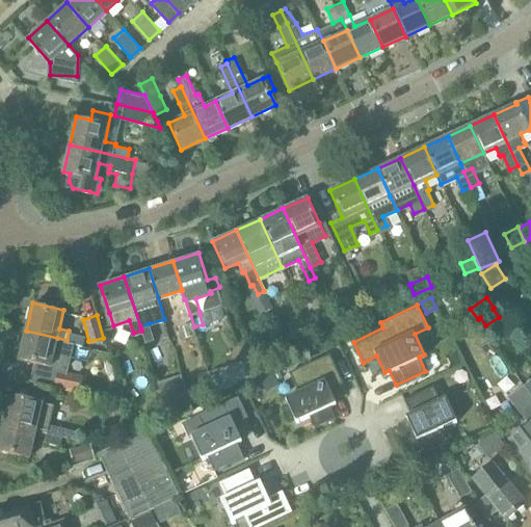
[(149,323),(140,326),(141,331),(144,341),(154,338),(149,323)]
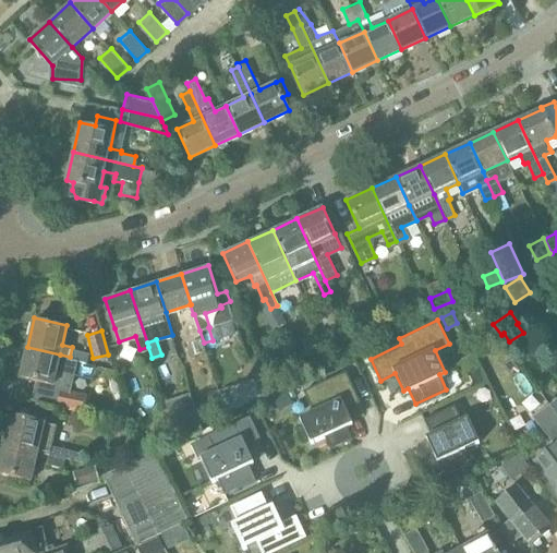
[(358,350),(353,341),(341,348),(346,357),(358,350)]
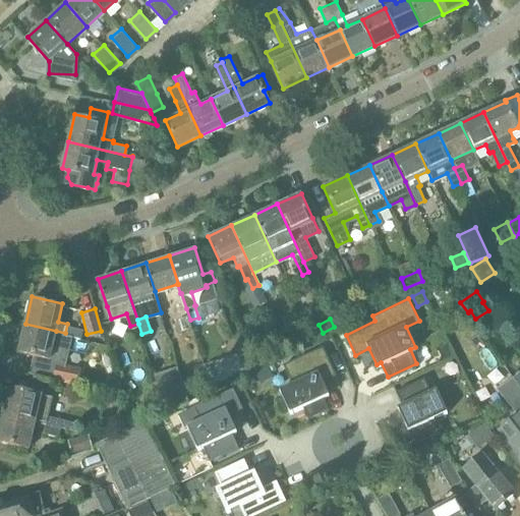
[(56,331),(25,324),(19,350),(50,357),(53,342),(62,344),(63,341),(78,345),(80,337),(65,333),(56,331)]
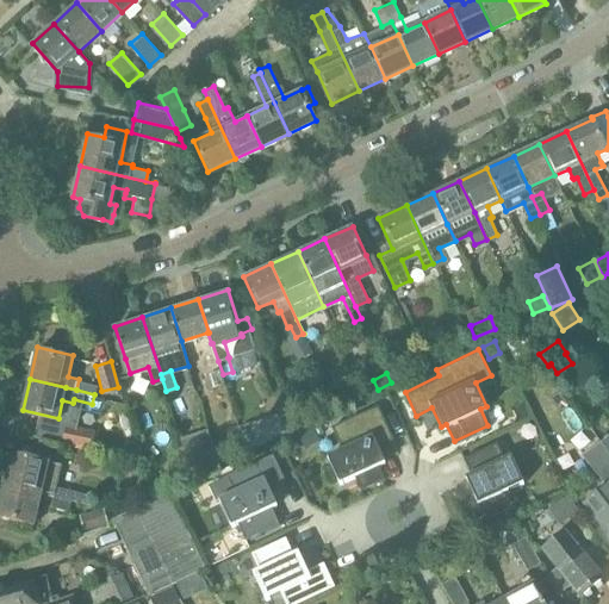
[(97,384),(79,379),(76,390),(94,394),(97,384)]
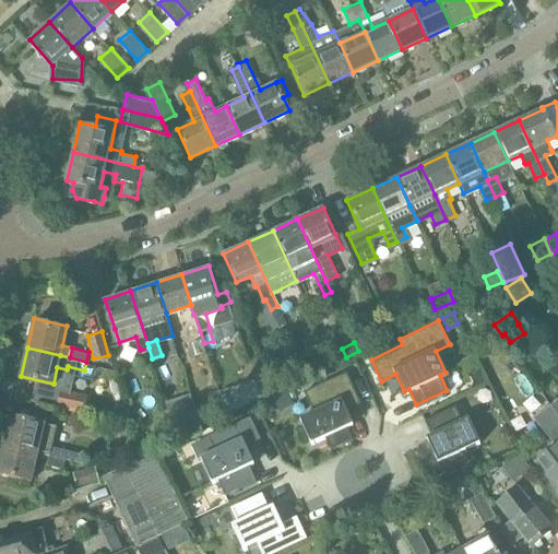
[(360,401),(346,369),(304,389),(312,410),(299,416),(311,441),(324,435),(330,447),(352,436),(346,425),(353,422),(345,408),(360,401)]
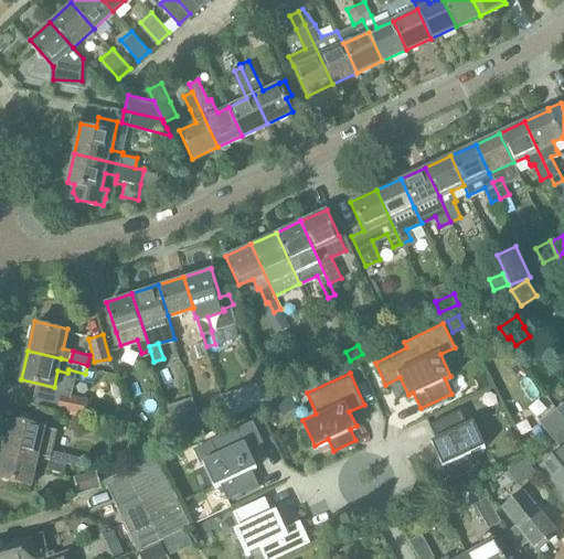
[(261,380),(238,387),(244,404),(266,397),(261,380)]
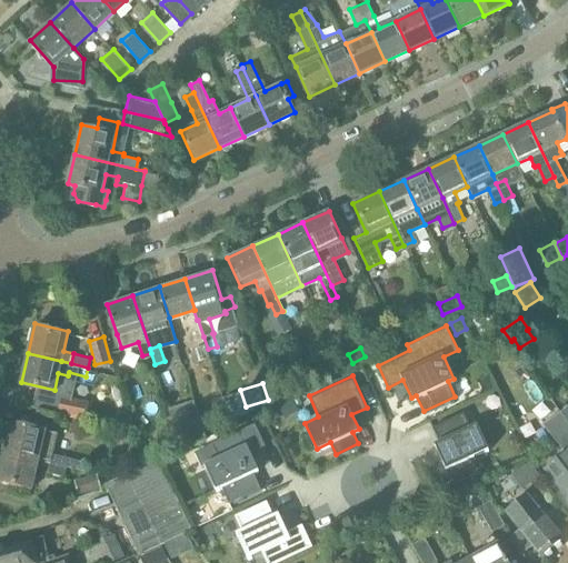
[(62,392),(58,412),(85,418),(89,399),(62,392)]
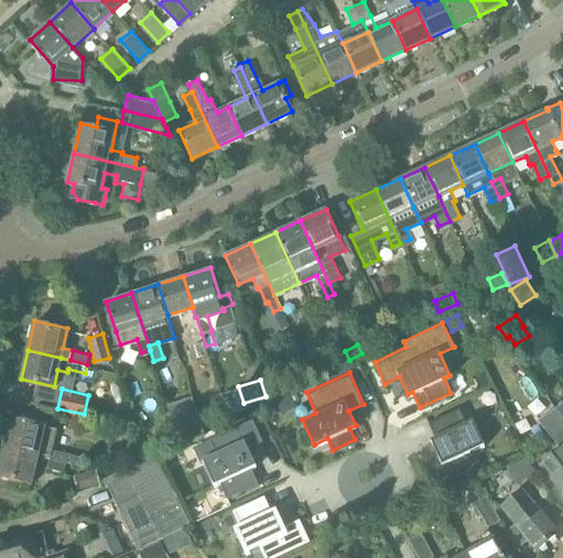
[(208,393),(213,407),(223,404),(218,391),(208,393)]
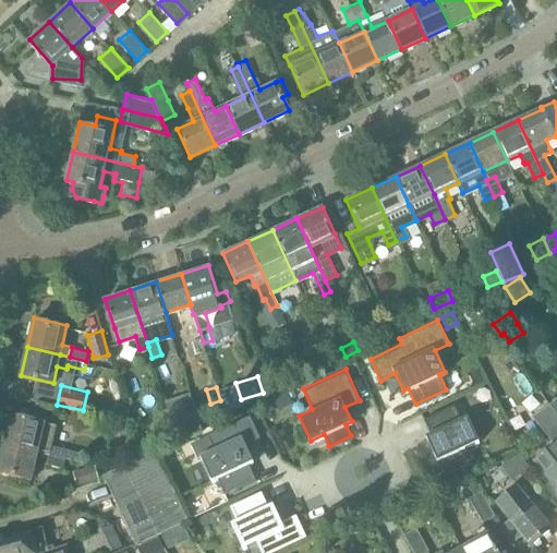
[(268,408),(277,404),(276,401),(273,396),(265,400),(268,408)]
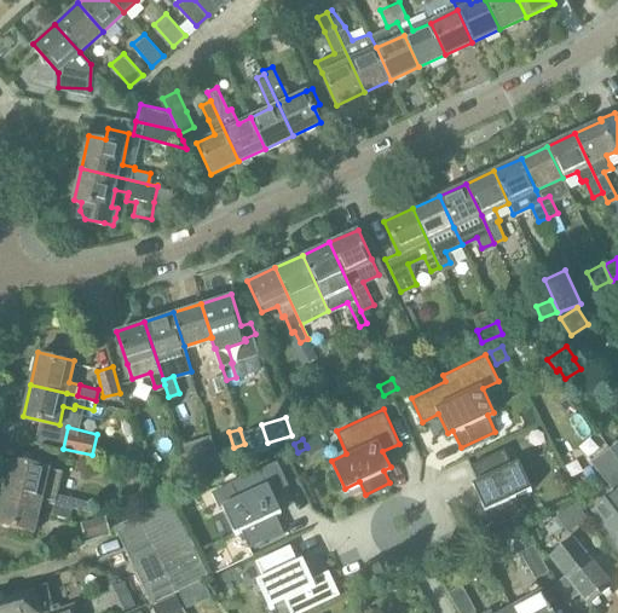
[(504,446),(469,462),(478,479),(472,481),(481,501),(465,508),(475,532),(523,510),(515,495),(531,487),(518,460),(512,463),(504,446)]
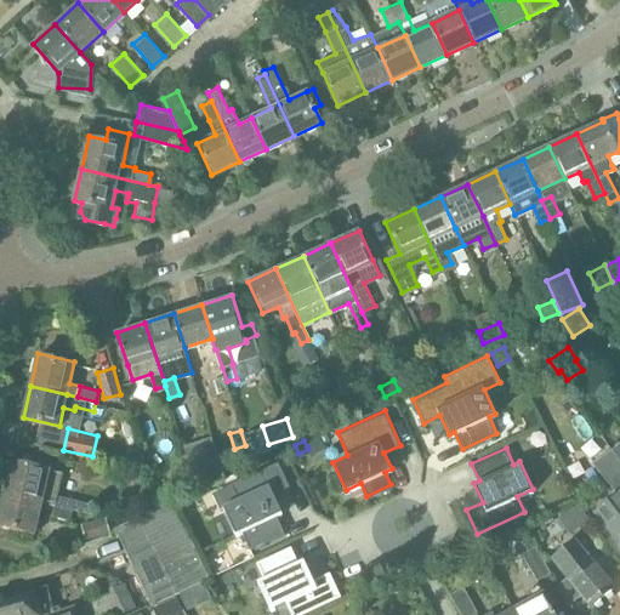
[(13,460),(5,493),(43,502),(52,505),(72,508),(77,510),(90,513),(94,502),(57,493),(62,472),(13,460)]
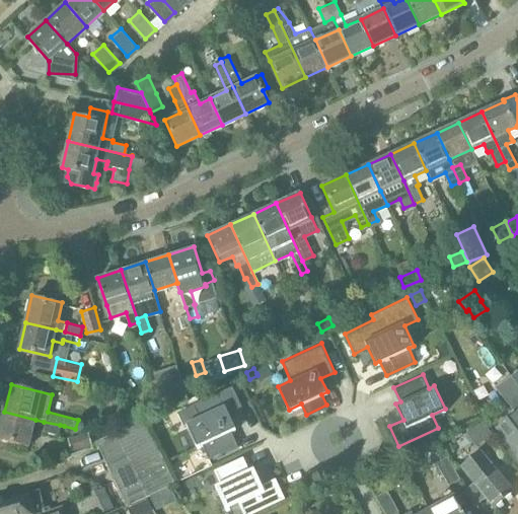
[(241,405),(232,385),(193,404),(199,417),(186,423),(197,446),(202,443),(208,457),(237,443),(230,430),(235,428),(227,412),(241,405)]
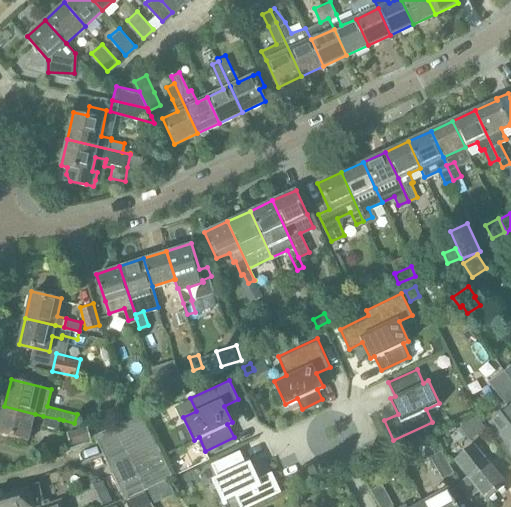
[(151,383),(141,387),(145,399),(155,395),(151,383)]
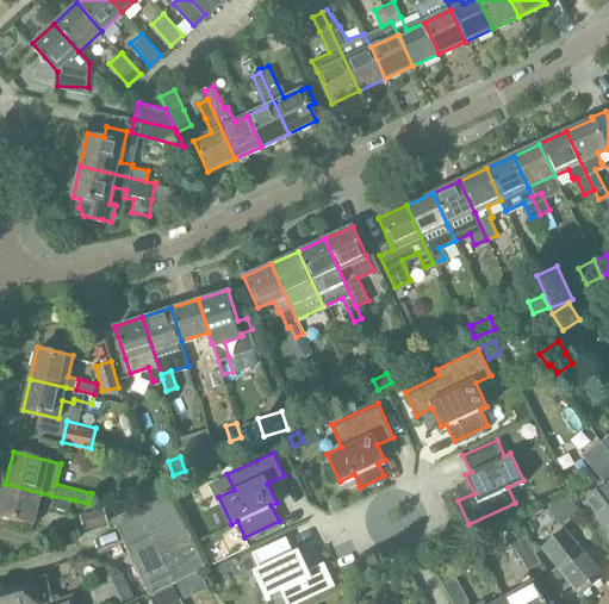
[(608,458),(596,468),(608,484),(608,485),(608,500),(608,503),(608,504),(608,520),(603,525),(608,533),(608,458)]
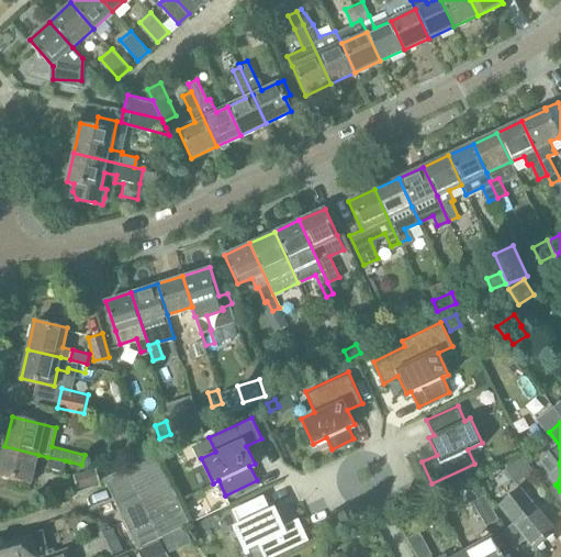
[(38,455),(4,446),(0,466),(0,474),(32,482),(38,455)]
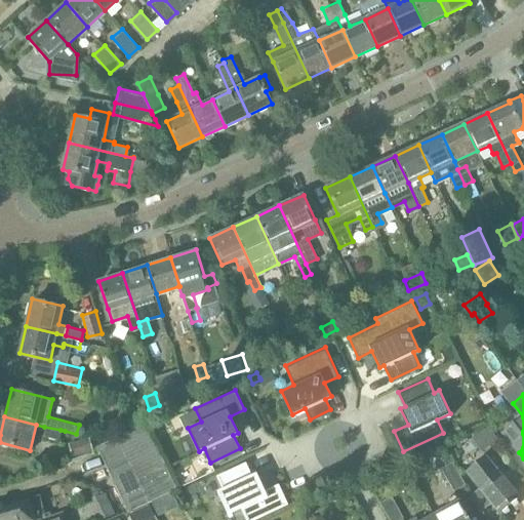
[(127,510),(128,509),(175,486),(146,422),(118,435),(96,445),(97,445),(107,465),(127,510)]
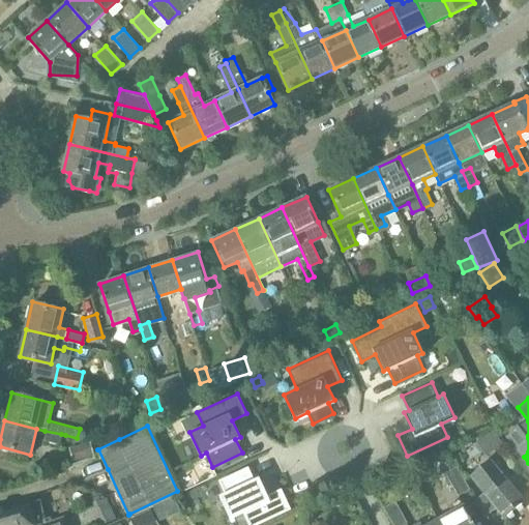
[(61,434),(45,431),(43,439),(59,442),(61,434)]
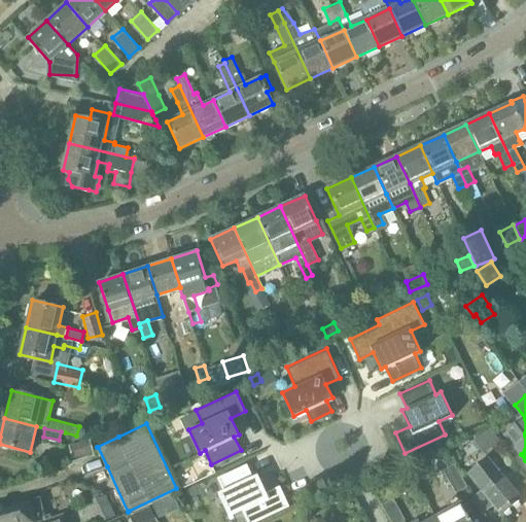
[(89,437),(68,442),(71,455),(93,450),(89,437)]
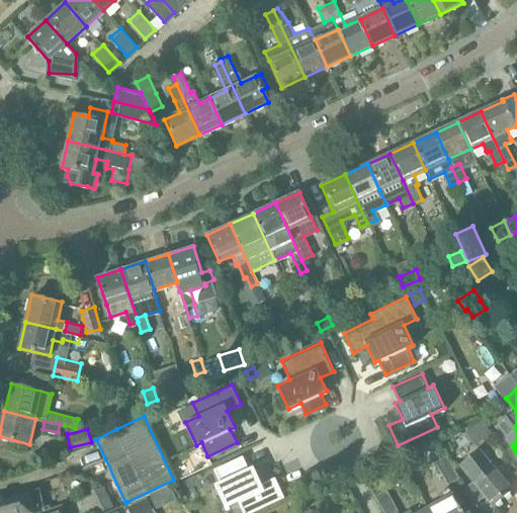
[(442,442),(446,449),(451,446),(448,439),(442,442)]
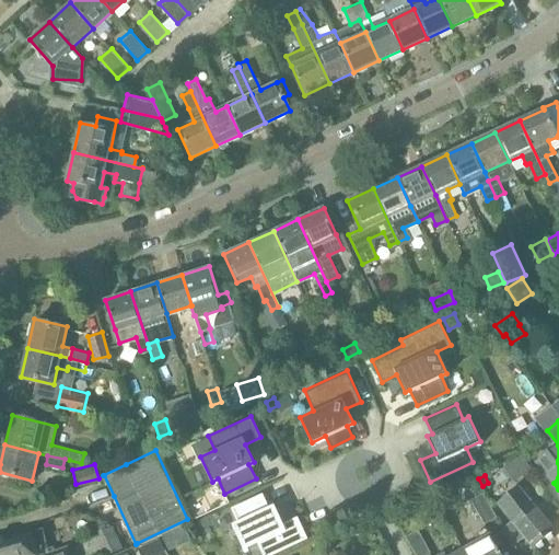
[(514,544),(525,535),(534,545),(555,529),(533,503),(530,505),(516,487),(502,499),(516,517),(504,525),(514,544)]
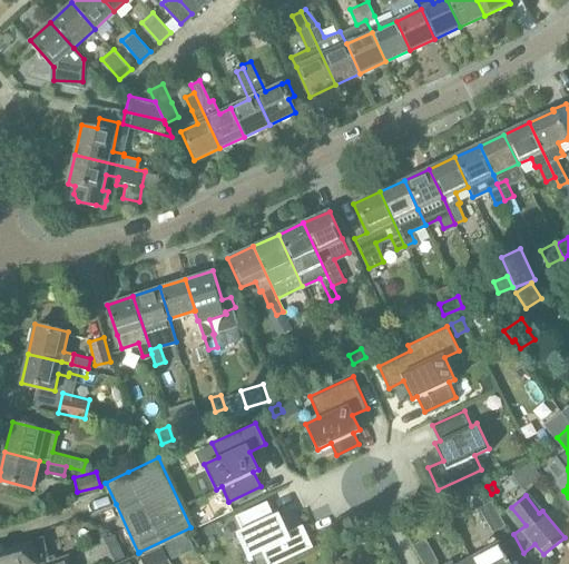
[(266,500),(235,514),(242,530),(236,532),(248,557),(262,551),(267,563),(272,563),(312,545),(302,523),(286,531),(278,513),(273,514),(266,500)]
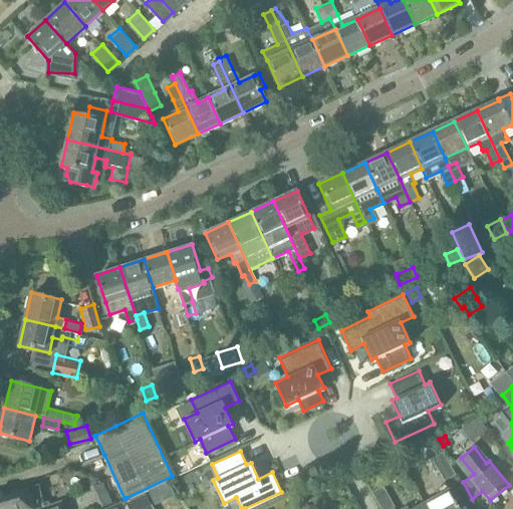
[(444,451),(433,457),(445,479),(456,472),(444,451)]
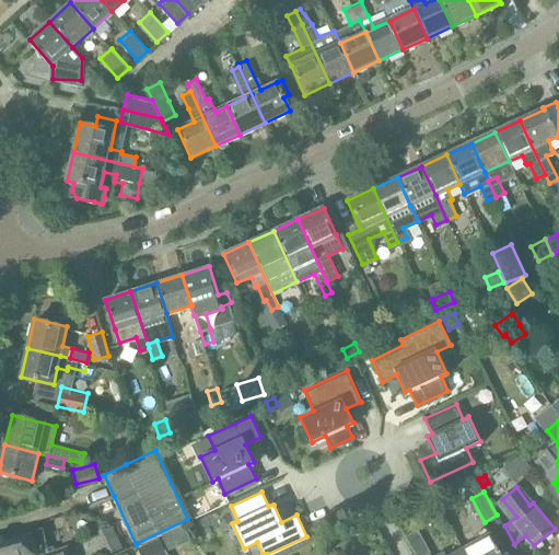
[(15,533),(0,536),(0,554),(70,554),(67,544),(54,548),(53,545),(48,546),(43,527),(30,530),(28,524),(14,529),(15,533)]
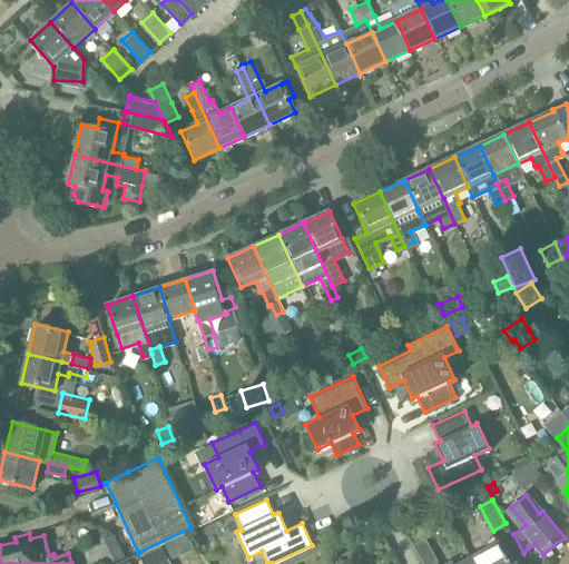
[(487,548),(470,557),(472,563),(510,563),(494,535),(482,542),(487,548)]
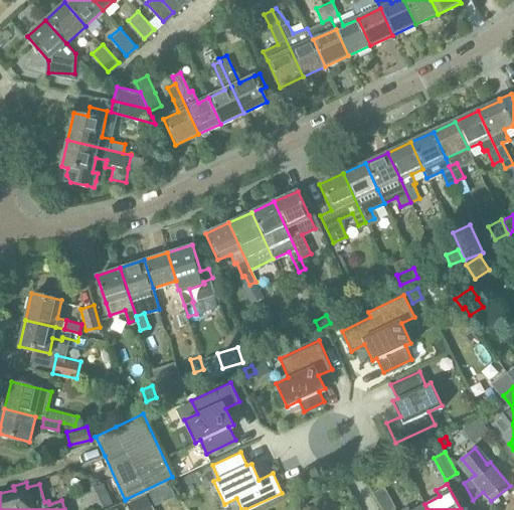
[(384,485),(372,491),(381,509),(389,509),(396,507),(384,485)]
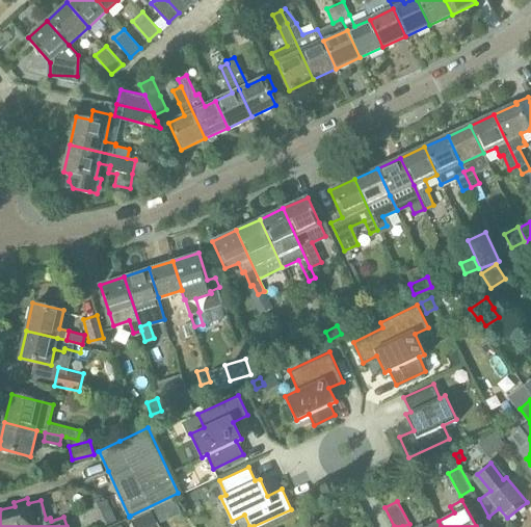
[(155,526),(159,526),(155,518),(151,508),(131,518),(130,518),(134,526),(155,526)]
